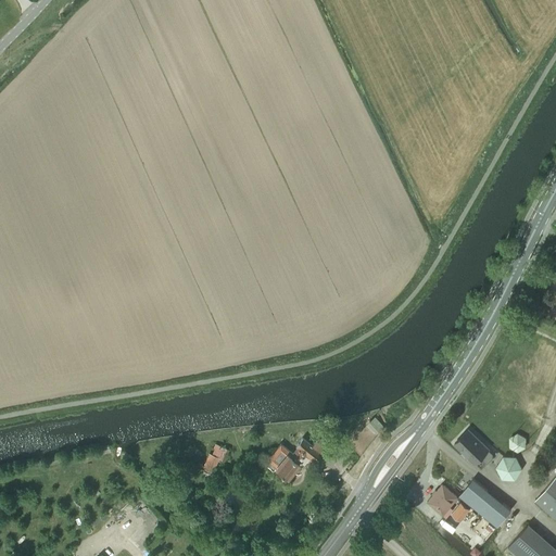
[(468,429),(454,443),(475,463),(480,457),(485,463),(494,454),(489,449),(489,447),(468,429)]
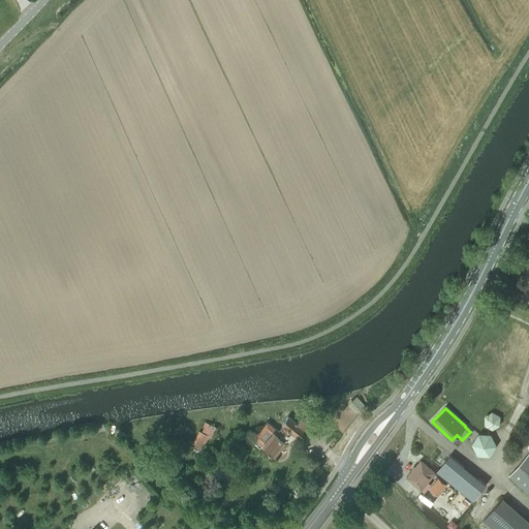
[(254,436),(262,443),(261,445),(274,456),(285,441),(284,440),(291,432),(301,440),(314,424),(304,415),(297,425),(287,416),(281,424),(284,426),(279,431),(267,421),(254,436)]
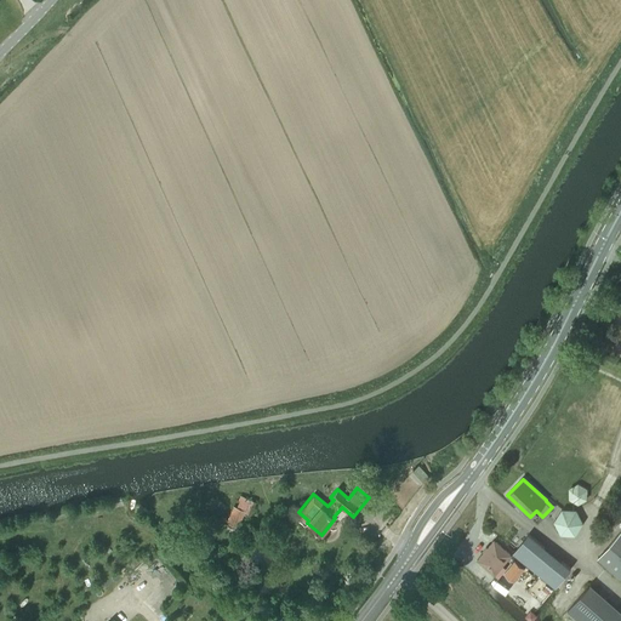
[(251,514),(256,502),(245,496),(238,510),(233,507),(226,522),(238,528),(245,512),(251,514)]
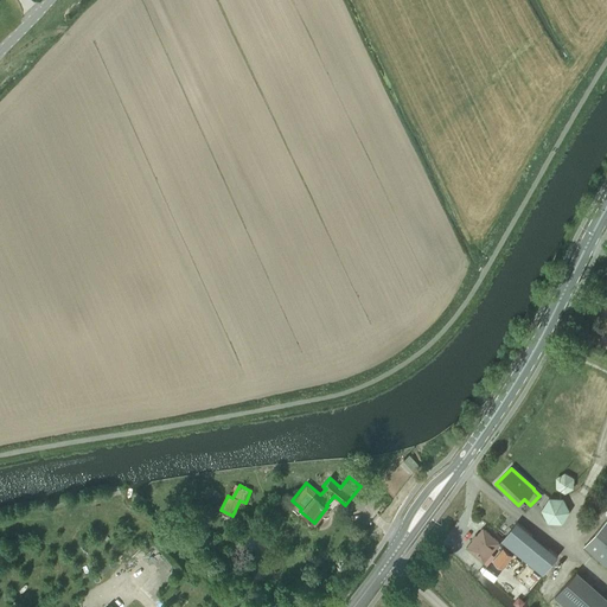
[(563,498),(549,497),(541,510),(548,522),(562,523),(570,510),(563,498)]
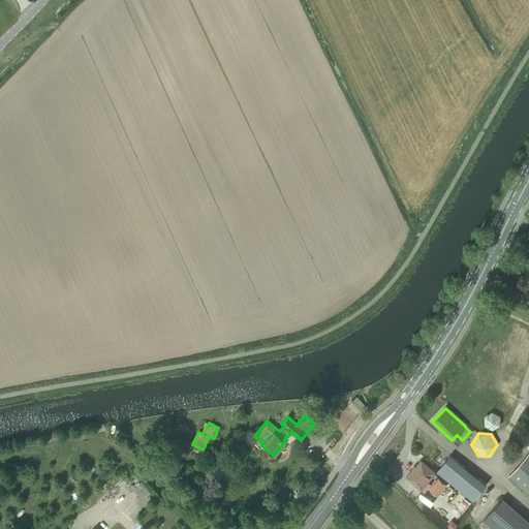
[(528,454),(509,476),(528,493),(528,454)]
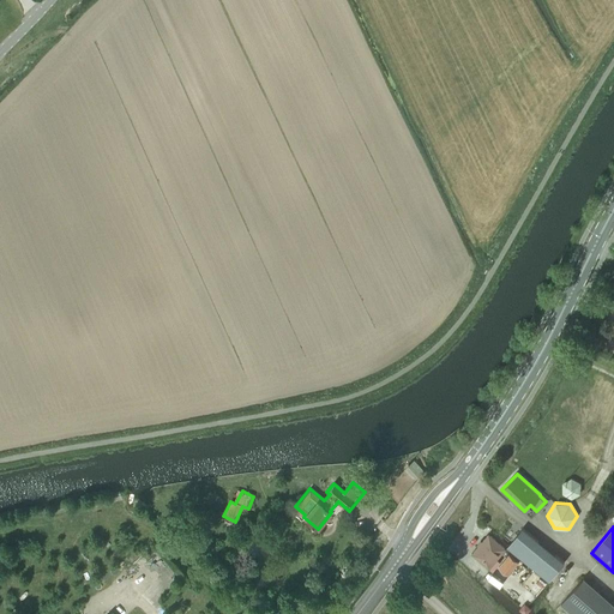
[(565,561),(523,528),(507,547),(549,581),(565,561)]
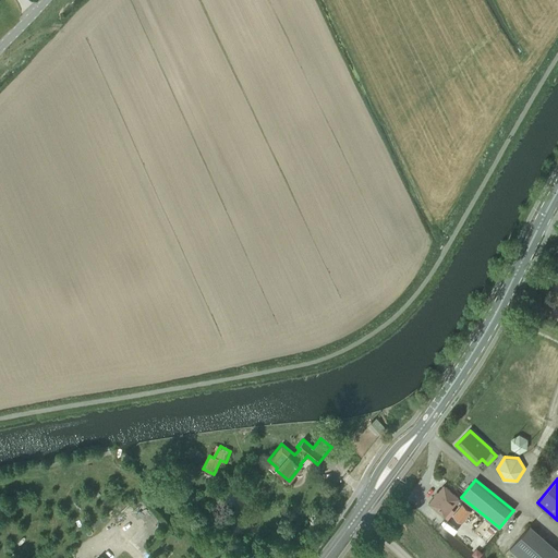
[(446,517),(450,511),(461,498),(445,484),(429,504),(446,517)]
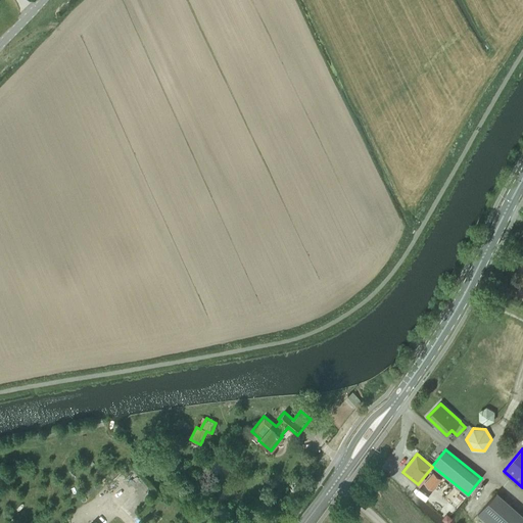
[(434,472),(425,482),(433,489),(442,478),(434,472)]
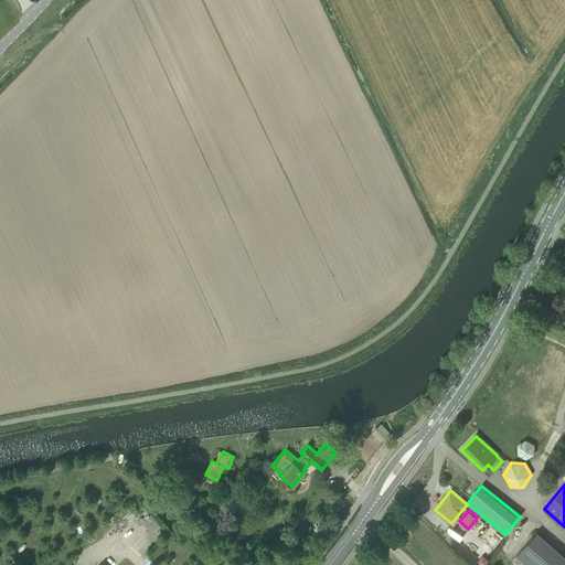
[(526,564),(564,564),(564,556),(536,532),(515,555),(526,564)]
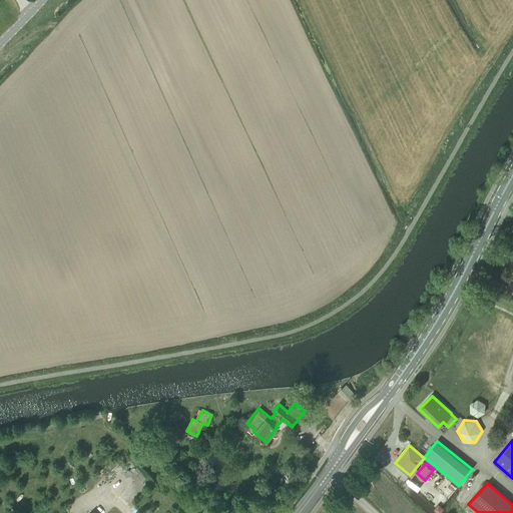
All buildings are outlined.
